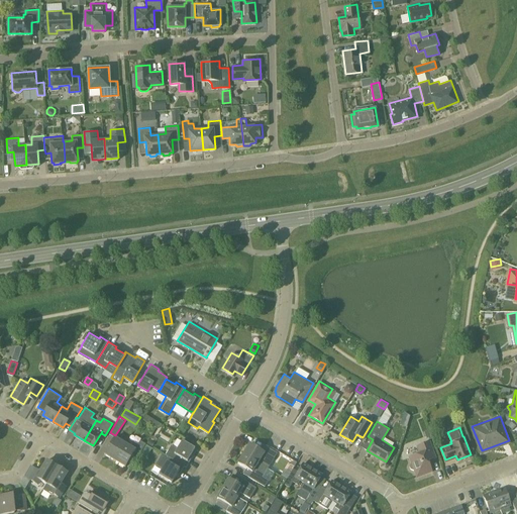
[(115,458),(125,442),(114,435),(104,452),(115,458)]
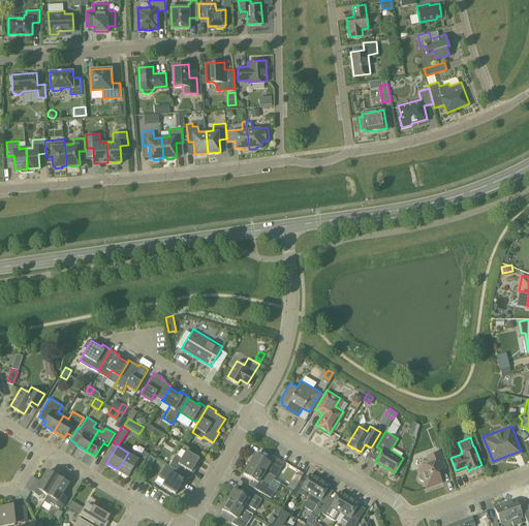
[(188,475),(190,476),(195,467),(193,466),(199,457),(186,449),(181,457),(175,454),(169,463),(169,464),(177,468),(188,475)]
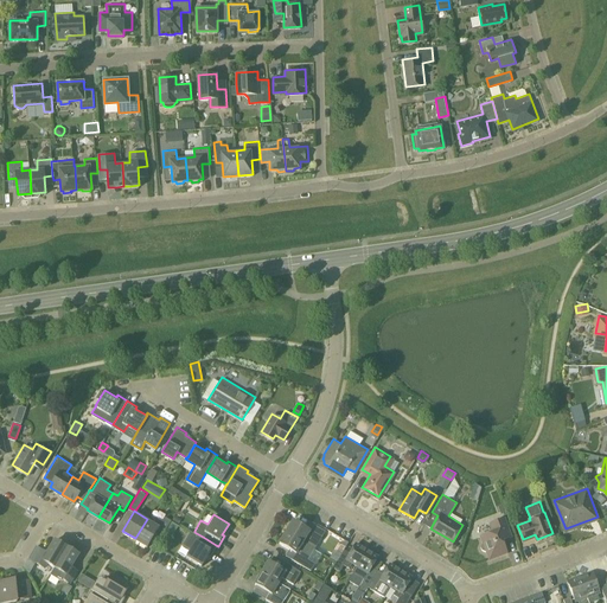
[(159,539),(171,519),(165,515),(163,519),(158,517),(154,523),(147,519),(135,538),(147,545),(153,536),(159,539)]
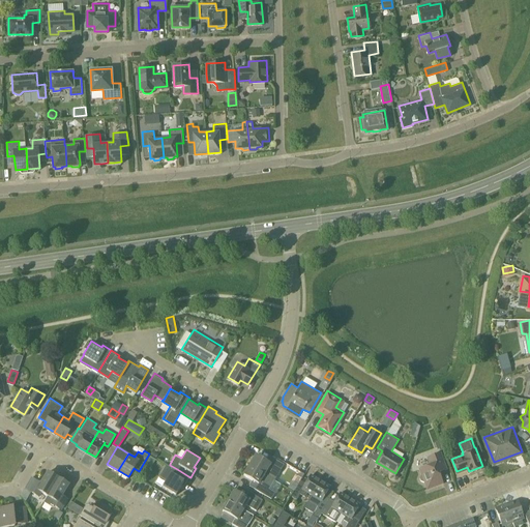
[(428,487),(443,481),(439,470),(446,467),(440,450),(432,454),(435,461),(419,467),(421,472),(420,476),(421,479),(424,480),(428,487)]
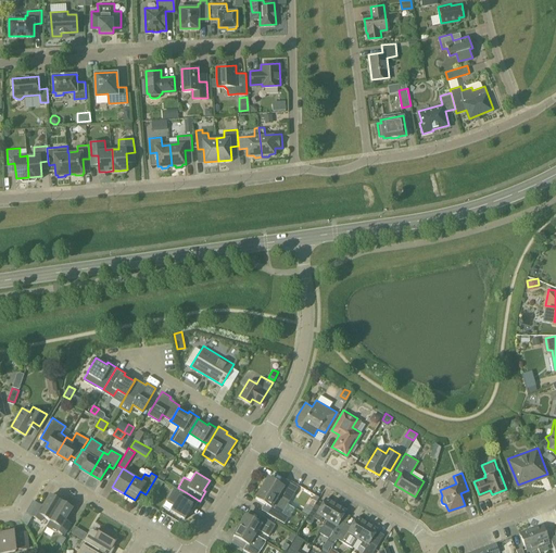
[(281,498),(288,502),(291,497),(298,486),(285,477),(281,484),(268,475),(262,486),(277,495),(278,494),(280,490),(285,492),(281,497),(281,498)]
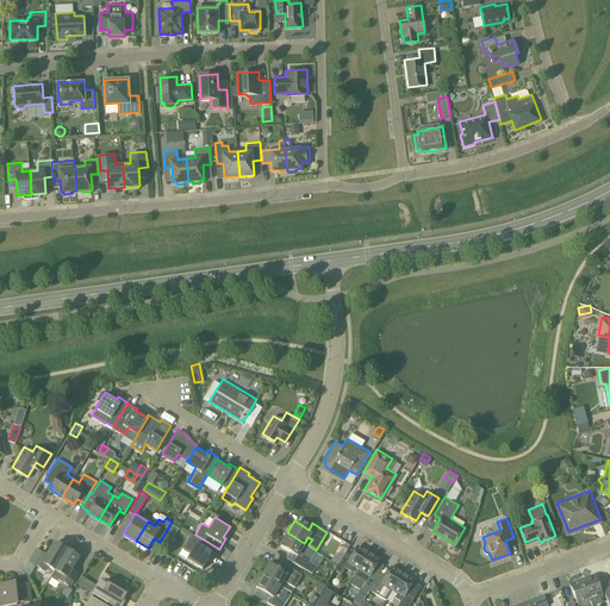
[(195,535),(195,533),(192,532),(184,545),(192,550),(187,557),(203,567),(209,556),(211,557),(217,548),(204,539),(195,535)]
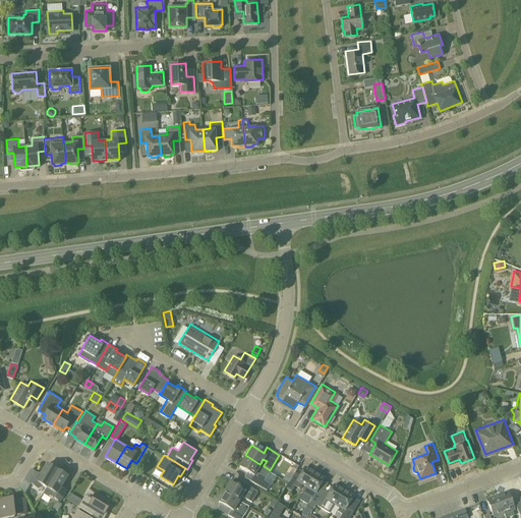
[(264,465),(261,463),(259,464),(245,455),(239,465),(252,472),(248,477),(261,485),(267,488),(271,483),(265,479),(268,474),(270,470),(264,466),(264,465)]
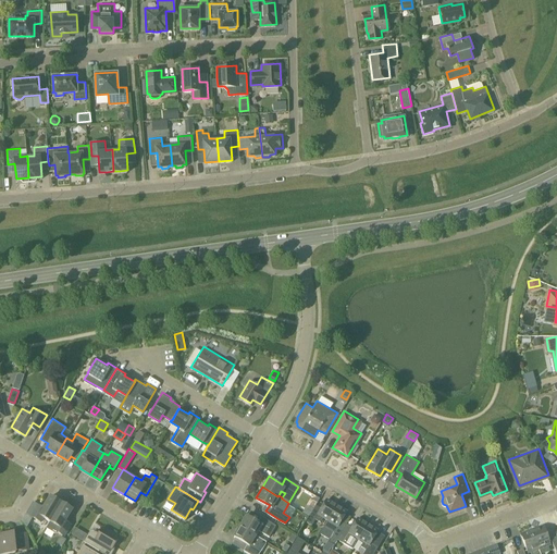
[(50,519),(61,501),(50,494),(44,506),(33,500),(26,511),(40,519),(44,515),(50,519)]
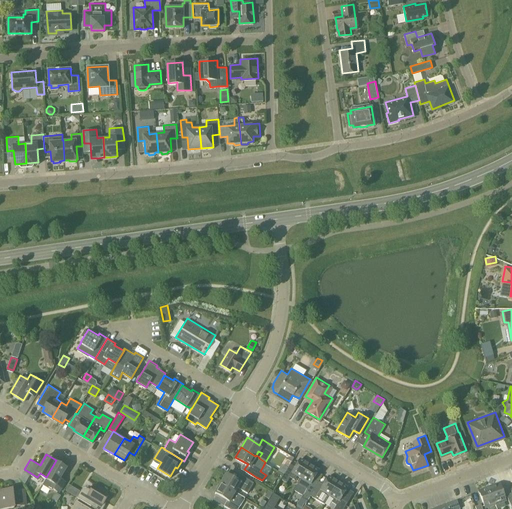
[(284,470),(292,456),(288,454),(280,468),(284,470)]
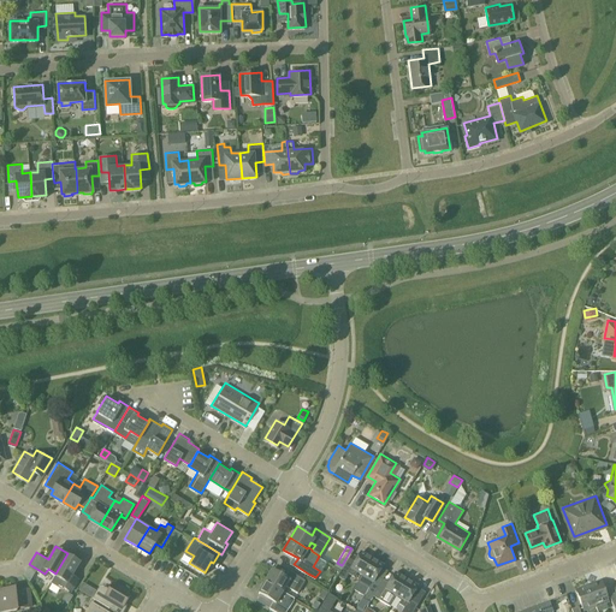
[(362,572),(372,557),(361,550),(355,559),(350,556),(338,574),(344,578),(349,571),(354,575),(357,570),(362,572)]
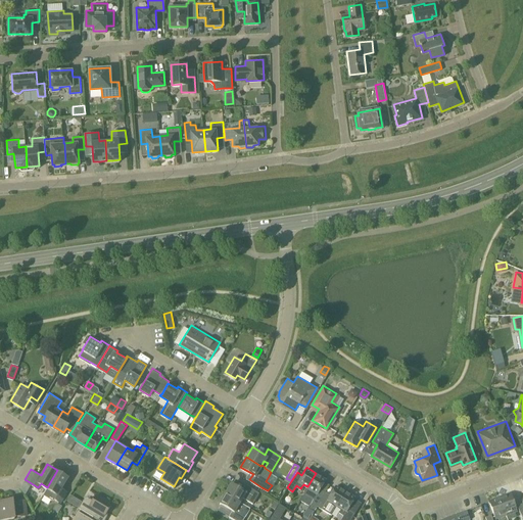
[(57,470),(47,487),(44,493),(52,499),(55,498),(60,501),(66,490),(61,487),(67,476),(57,470)]
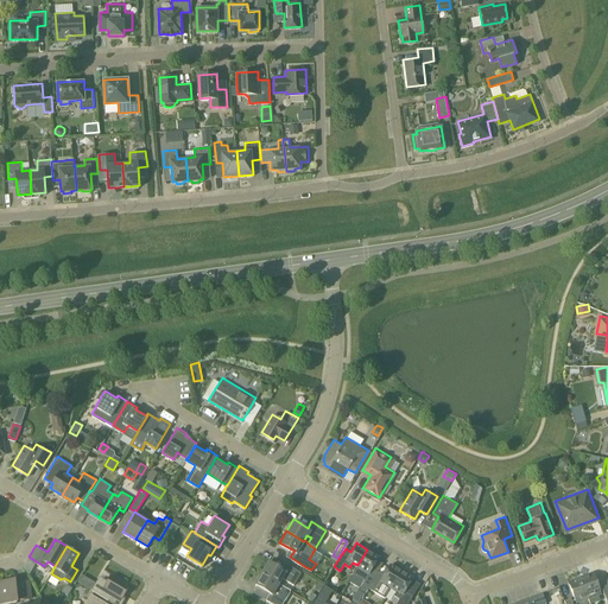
[(368,586),(379,570),(373,566),(379,555),(367,550),(358,565),(354,572),(365,579),(362,583),(359,589),(365,592),(369,586),(368,586)]
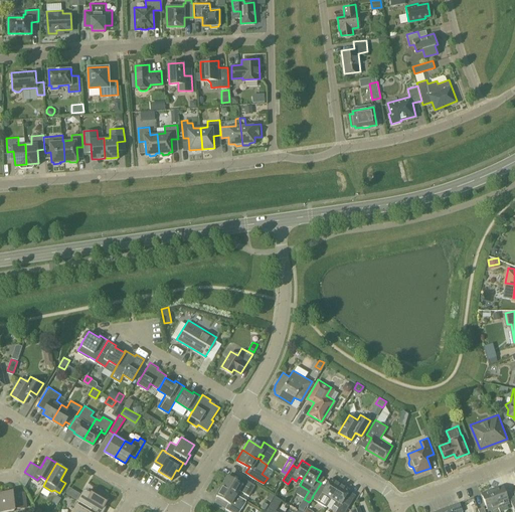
[(236,493),(239,489),(240,489),(248,494),(255,484),(243,477),(240,482),(227,475),(221,485),(236,493)]
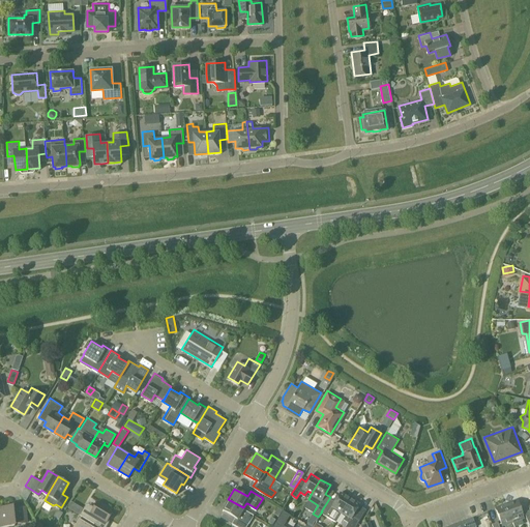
[(342,510),(350,497),(340,491),(334,500),(330,497),(321,511),(322,511),(327,515),(336,521),(342,510)]
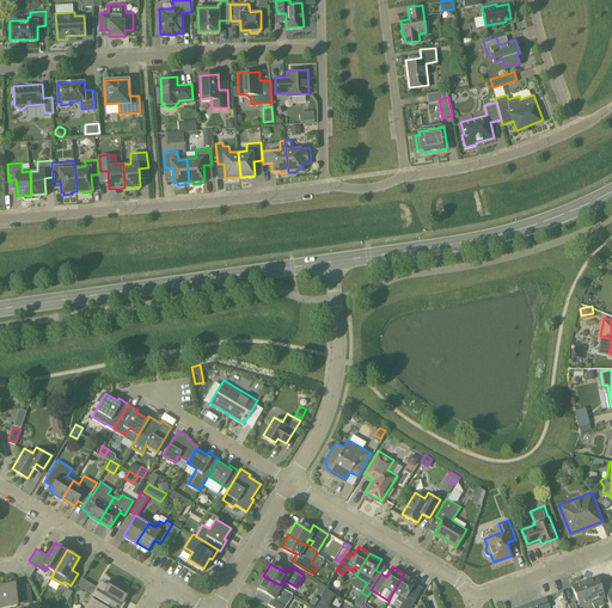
[(404,573),(395,589),(399,593),(396,597),(402,601),(398,607),(399,607),(409,607),(415,599),(408,594),(415,579),(404,573)]
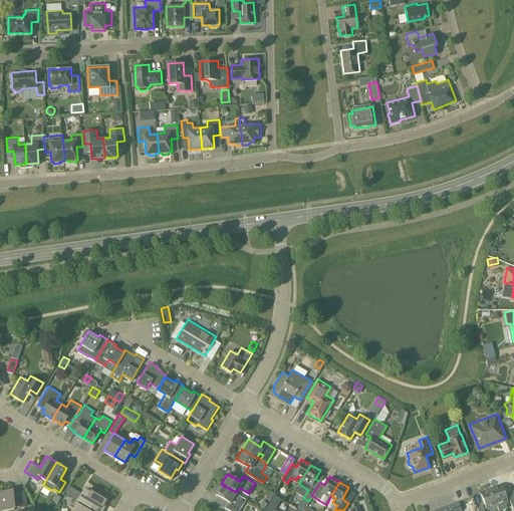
[(491,487),(497,504),(508,500),(501,483),(491,487)]
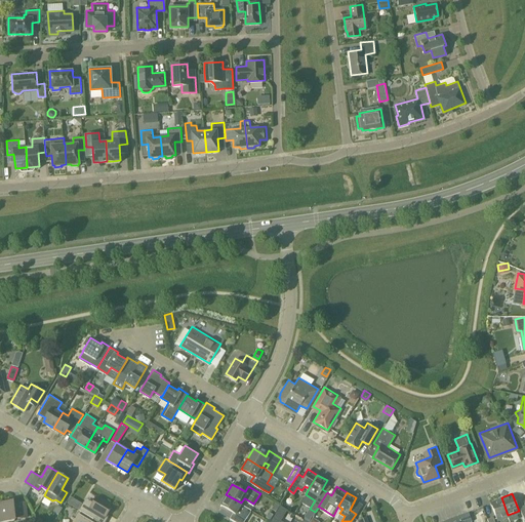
[(243,521),(251,509),(241,503),(226,494),(220,504),(233,511),(230,517),(238,521),(243,521)]
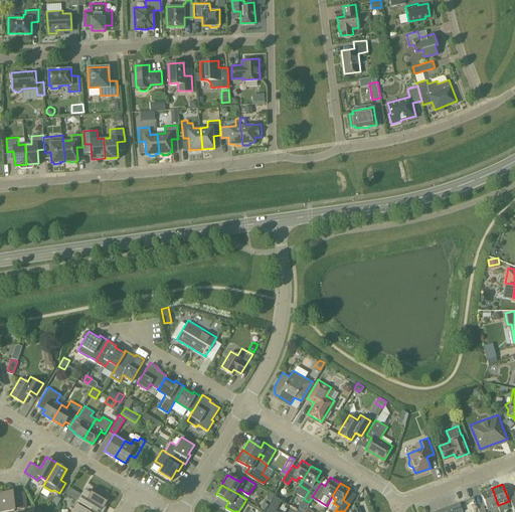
[(76,490),(69,486),(65,492),(73,496),(76,490)]
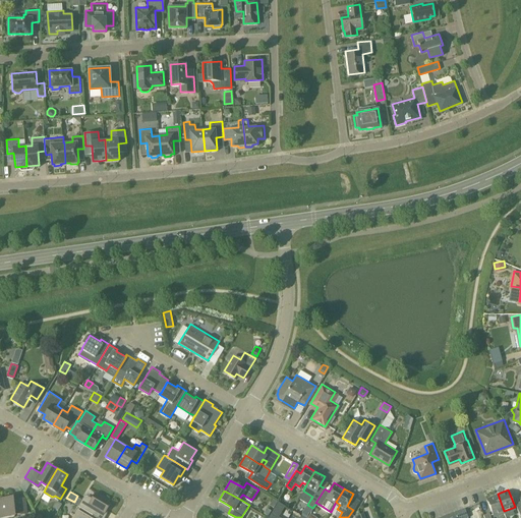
[(111,501),(96,492),(93,497),(89,495),(83,496),(78,504),(93,513),(96,507),(105,512),(111,501)]
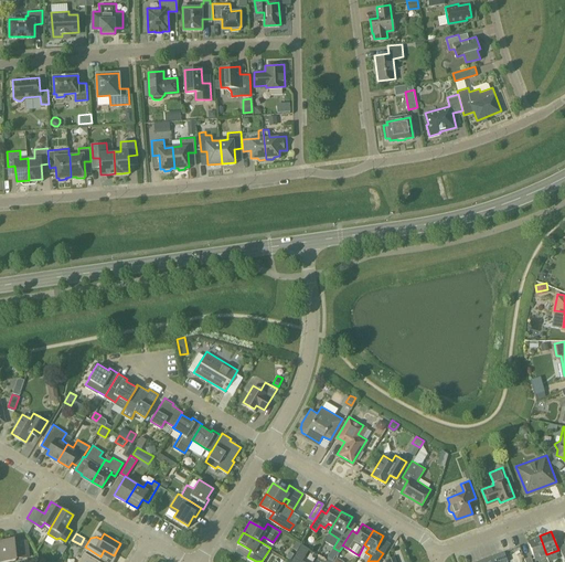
[(535,559),(546,554),(540,536),(529,540),(535,559)]
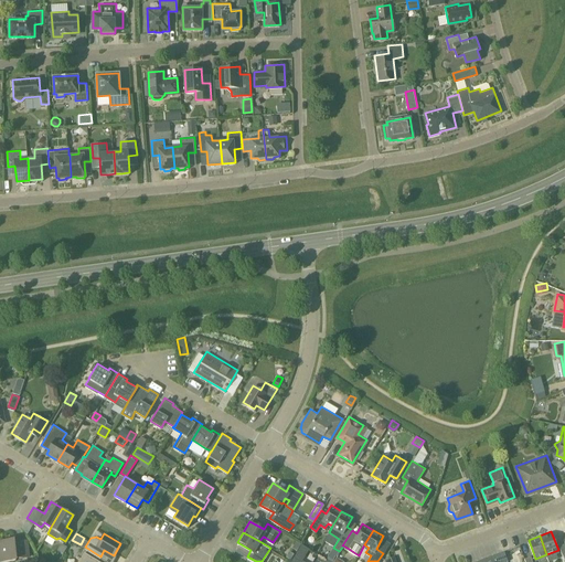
[(14,540),(13,539),(0,539),(0,559),(16,558),(16,557),(28,555),(27,539),(14,540)]
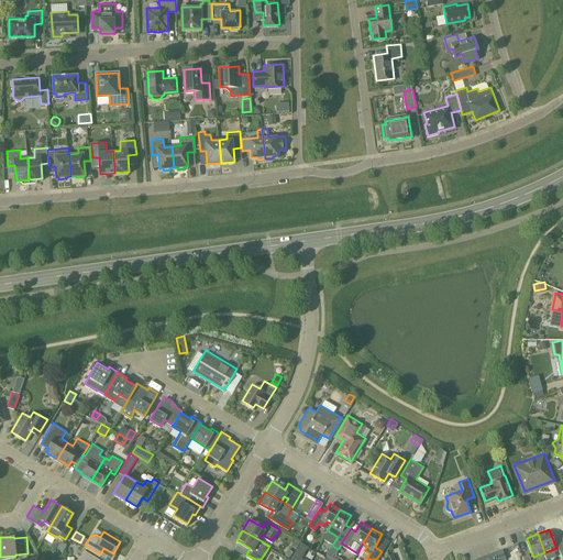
[(63,550),(66,544),(61,540),(56,547),(63,550)]
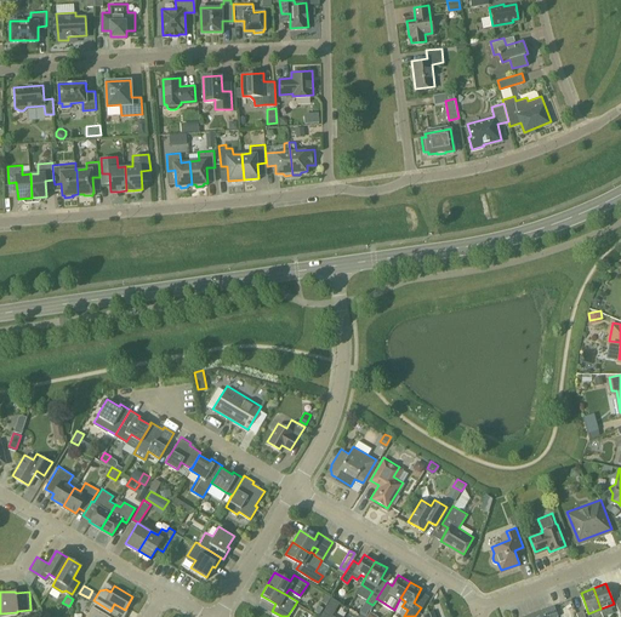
[(331,616),(340,601),(331,595),(323,610),(331,616)]
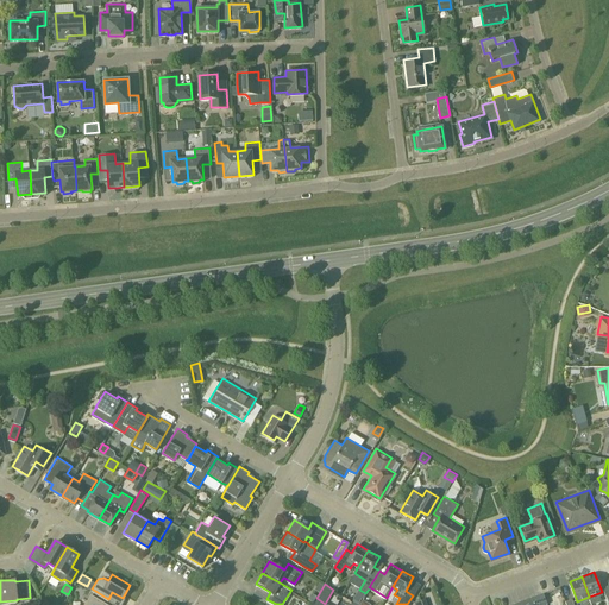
[(365,593),(359,590),(353,600),(359,604),(365,593)]
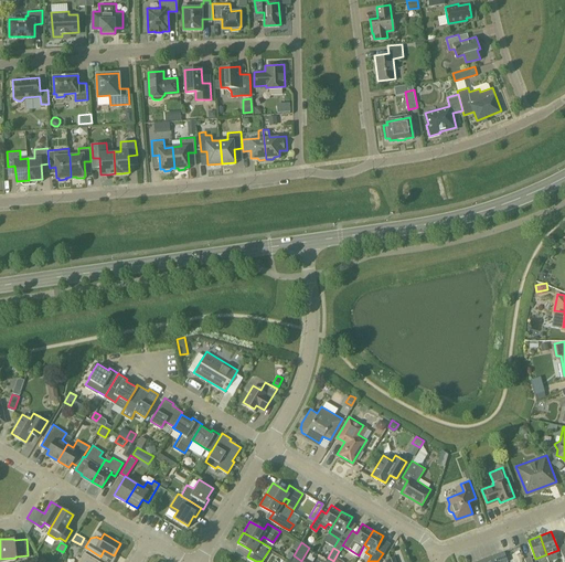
[(103,561),(84,551),(77,561),(103,561)]
